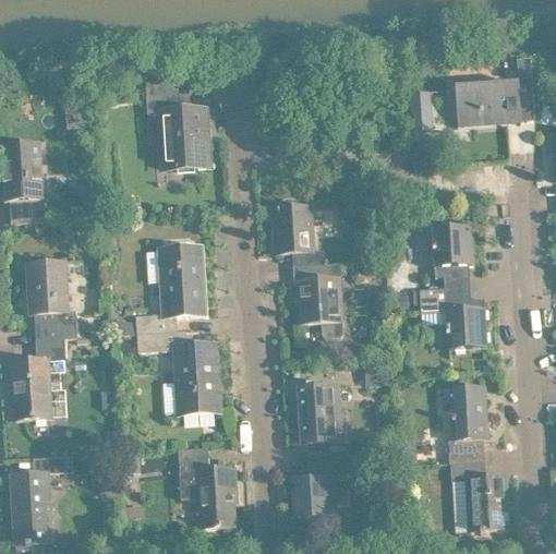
[(179,79),(145,81),(146,112),(158,111),(161,166),(208,164),(205,107),(181,109),(180,95),(181,95),(181,94),(180,94),(179,79)]
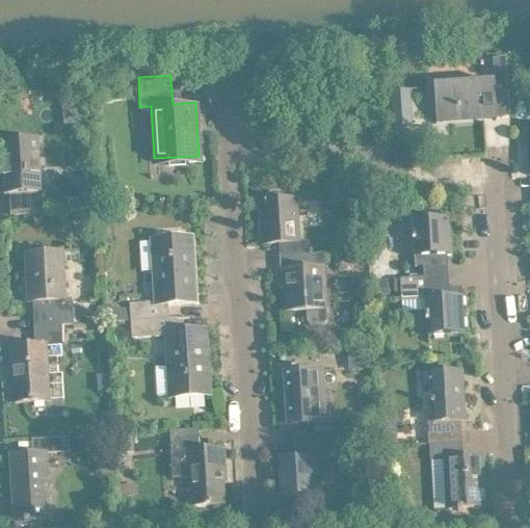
[(433,81),(435,114),(496,111),(494,78),(433,81)]
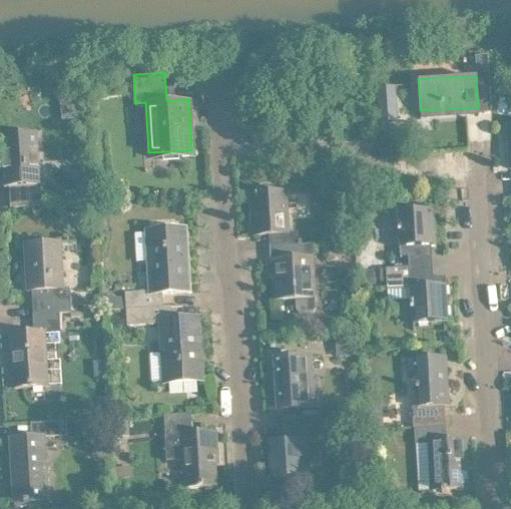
[(394,83),(377,84),(378,110),(396,109),(394,83)]
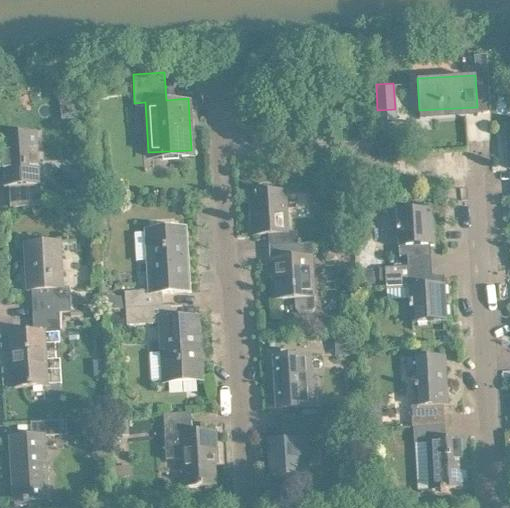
[(13,183),(14,204),(41,202),(36,129),(0,132),(3,183),(13,183)]
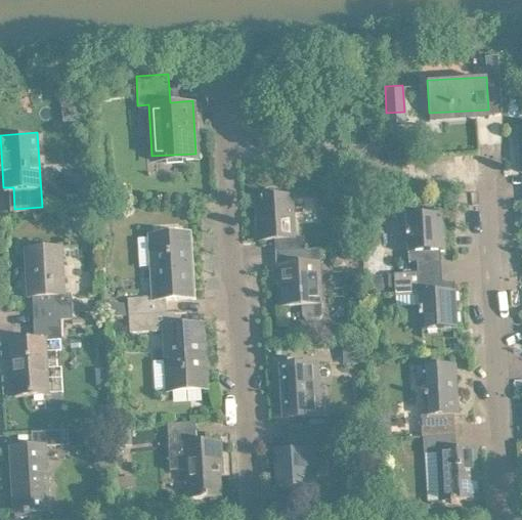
[(275,248),(304,247),(303,233),(294,233),(291,193),(292,193),(292,191),(278,192),(277,189),(275,186),(272,185),(268,185),(265,187),(263,190),(262,193),(255,195),(258,237),(274,235),(274,239),(275,237),(276,247),(275,248)]
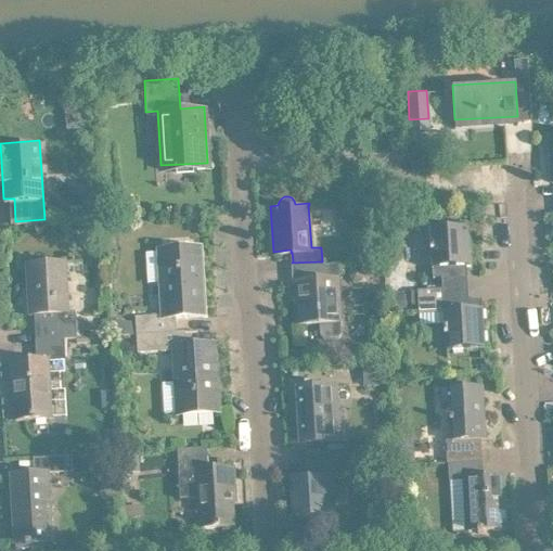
[(441,274),(441,286),(466,284),(466,271),(461,271),(460,263),(470,263),(467,223),(429,226),(431,241),(429,241),(429,245),(428,245),(428,252),(431,252),(433,274),(441,274)]
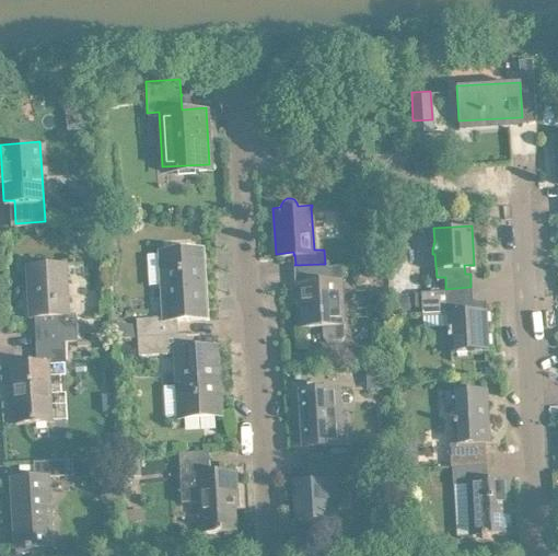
[(137,334),(177,331),(176,316),(206,314),(201,246),(159,250),(163,314),(136,315),(136,321),(137,334)]
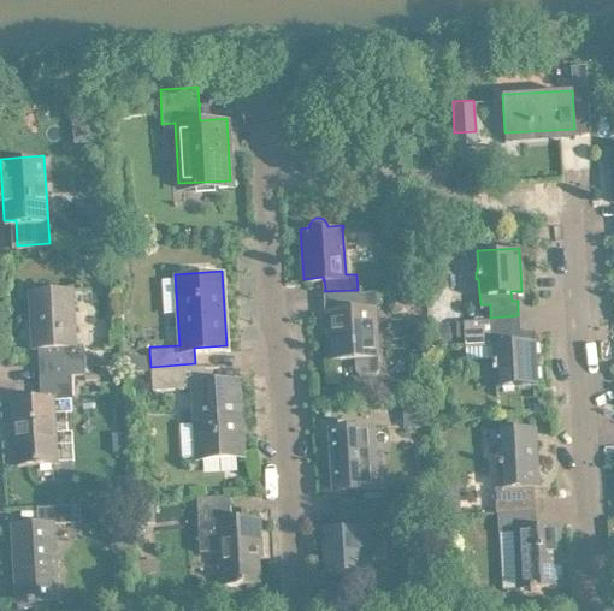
[(43,345),(46,373),(70,372),(84,371),(82,342),(76,342),(74,286),(27,289),(30,345),(43,345)]
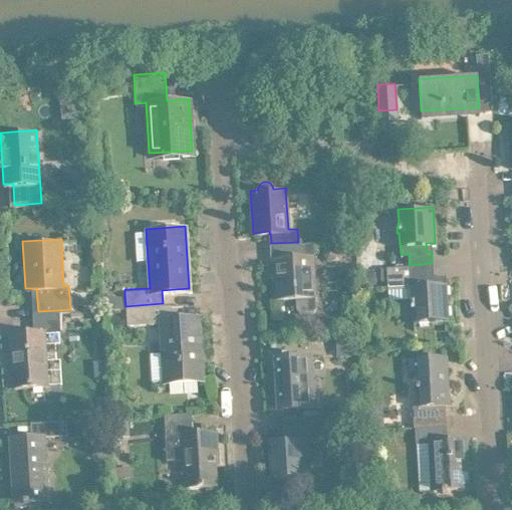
[(312,241),(298,242),(270,243),(270,245),(271,245),(272,254),(271,254),(273,297),(295,296),(296,307),(299,310),(312,309),(315,306),(314,295),(315,295),(312,241)]
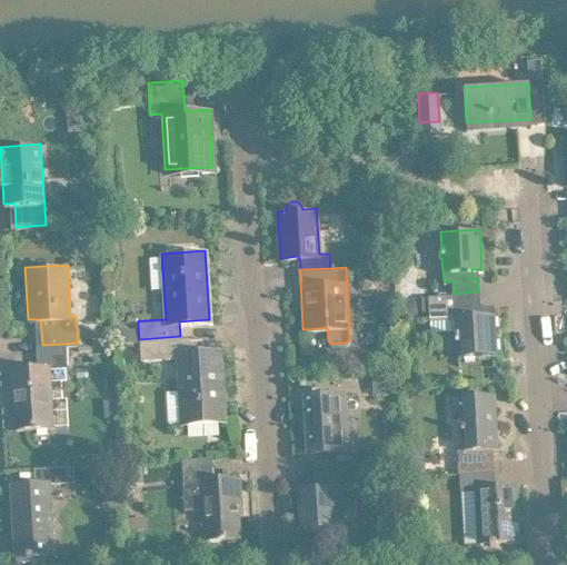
[(360,270),(357,278),(360,285),(369,285),(372,278),(369,271),(360,270)]
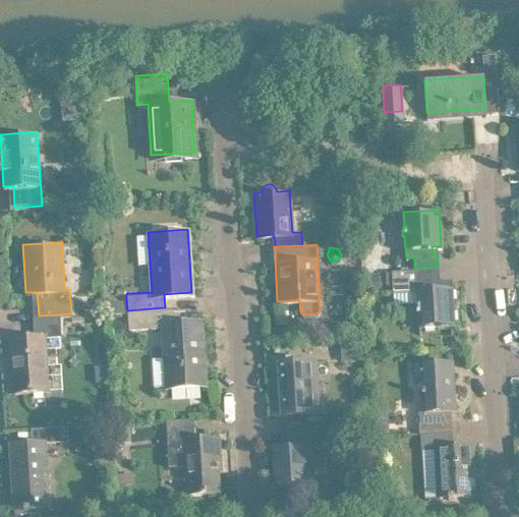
[(438,267),(414,269),(391,270),(393,291),(416,289),(416,300),(414,300),(415,306),(416,306),(416,310),(417,310),(418,325),(454,323),(452,286),(440,287),(438,267)]
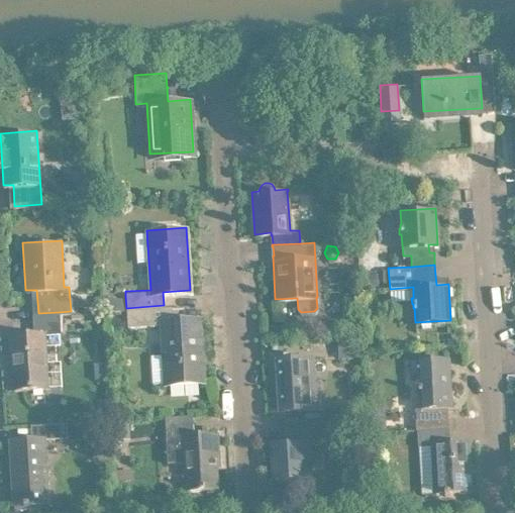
[(378,270),(364,271),(365,285),(379,284),(378,270)]
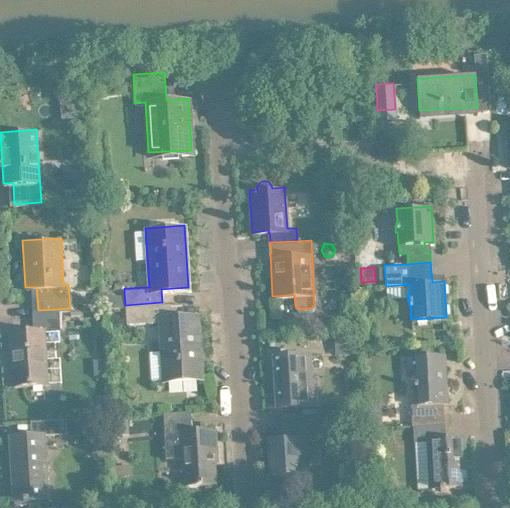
[(124,293),(107,294),(108,306),(125,305),(124,293)]
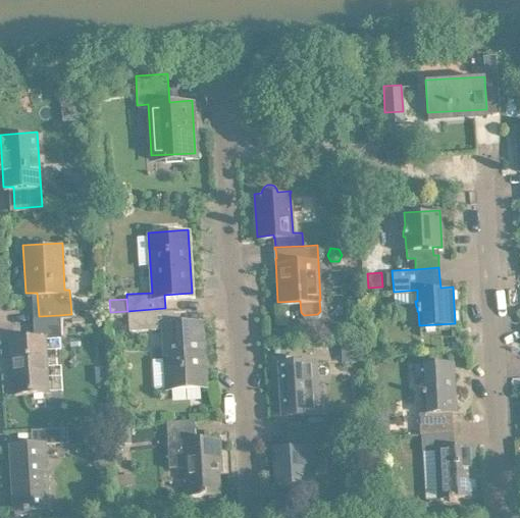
[(127,311),(128,328),(162,326),(166,386),(205,383),(202,321),(174,322),(173,308),(165,308),(127,311)]
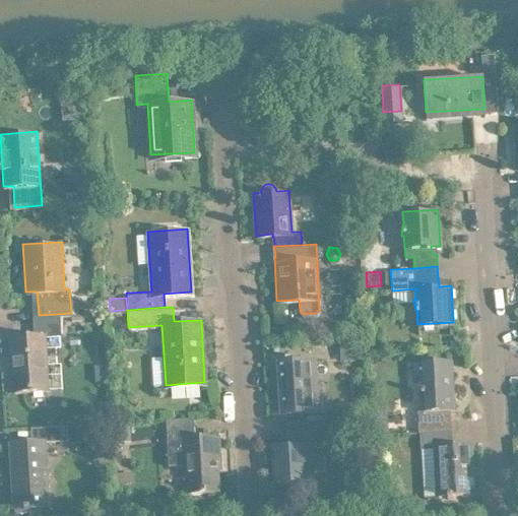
[(39,315),(33,315),(34,334),(10,335),(13,390),(46,388),(43,334),(60,333),(59,314),(39,315)]
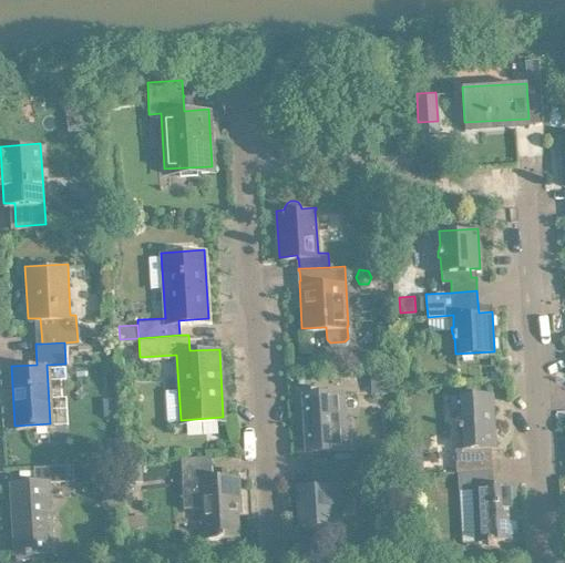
[(389,368),(370,369),(371,391),(390,390),(389,368)]
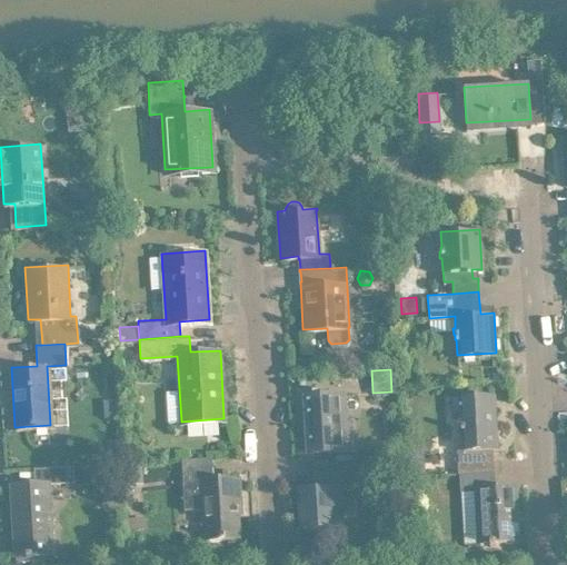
[(314,469),(349,467),(355,466),(354,462),(352,438),(346,439),(342,393),(344,393),(344,392),(317,393),(317,387),(311,387),(311,393),(305,394),(308,452),(312,452),(314,469)]
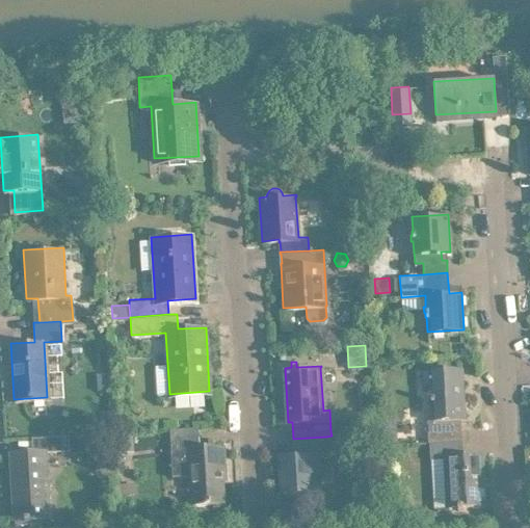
[(427,441),(429,440),(460,439),(460,425),(456,425),(456,418),(465,417),(464,416),(461,383),(462,383),(462,381),(461,381),(461,369),(461,368),(420,370),(420,371),(424,371),(424,384),(431,384),(432,396),(430,396),(430,400),(432,400),(433,418),(426,418),(427,441)]
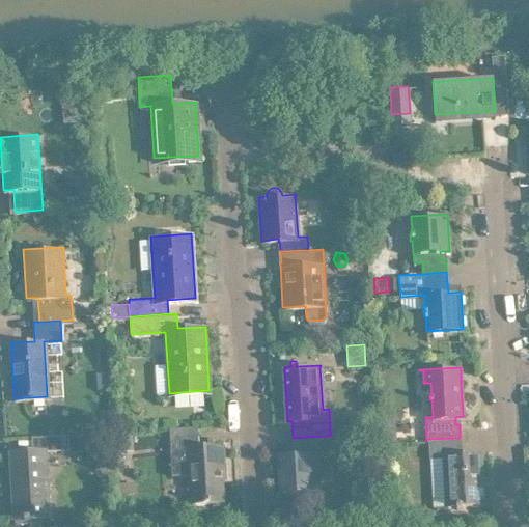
[(109,370),(98,370),(98,387),(109,387),(109,370)]
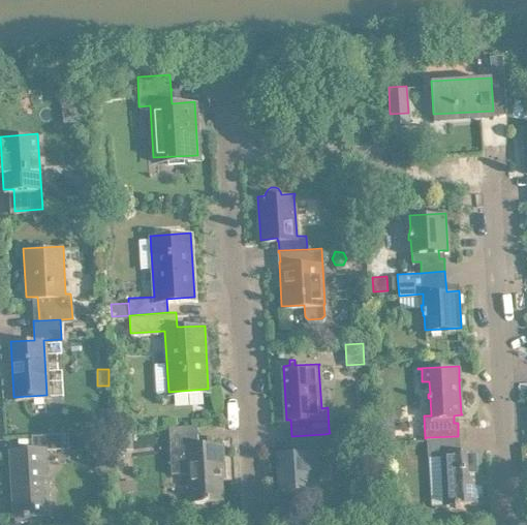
[(370,405),(328,407),(329,429),(371,427),(370,405)]
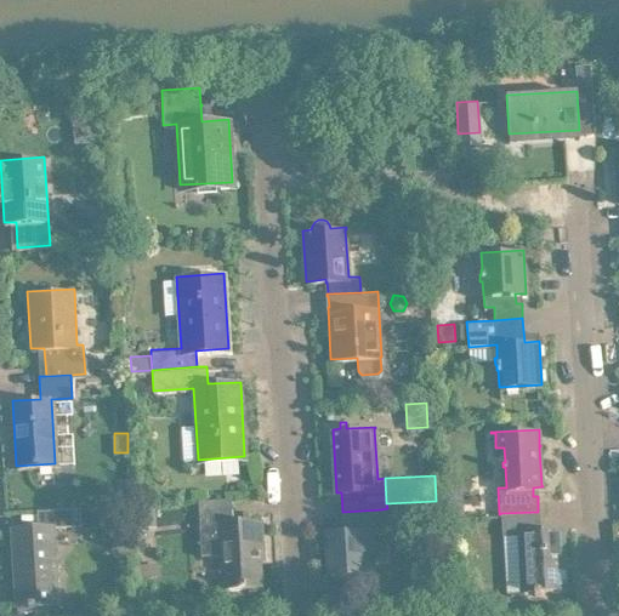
[(260,519),(232,520),(230,496),(198,498),(202,553),(221,552),(223,586),(260,585),(259,558),(262,558),(262,555),(259,557),(257,549),(262,549),(260,519)]
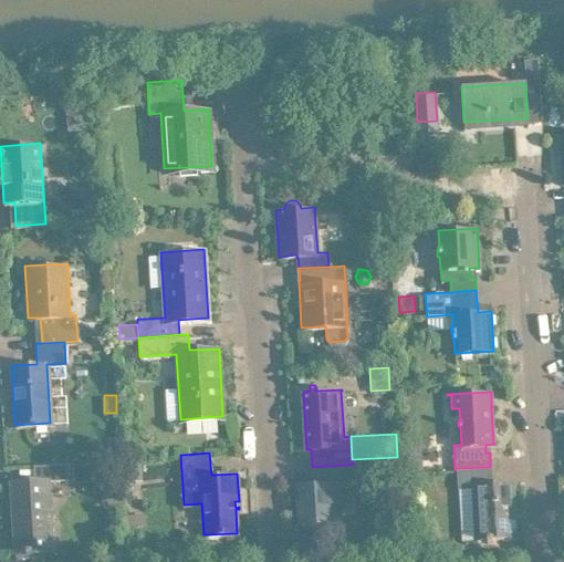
[(33,464),(34,478),(9,480),(13,551),(25,550),(25,552),(31,552),(31,550),(53,549),(49,479),(66,477),(66,461),(33,464)]
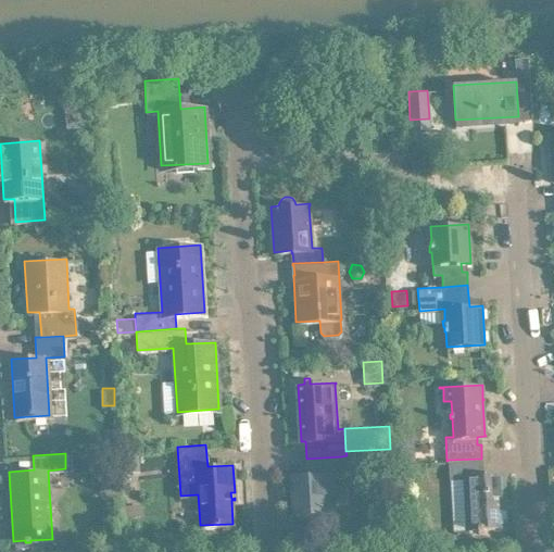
[(91,453),(72,455),(73,468),(92,467),(91,453)]
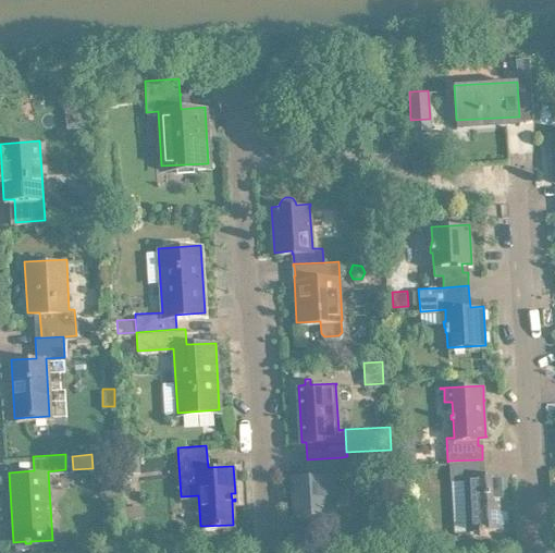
[(342,457),(307,459),(307,461),(308,461),(309,477),(293,477),(295,513),(336,511),(336,510),(335,510),(333,476),(343,476),(342,457)]
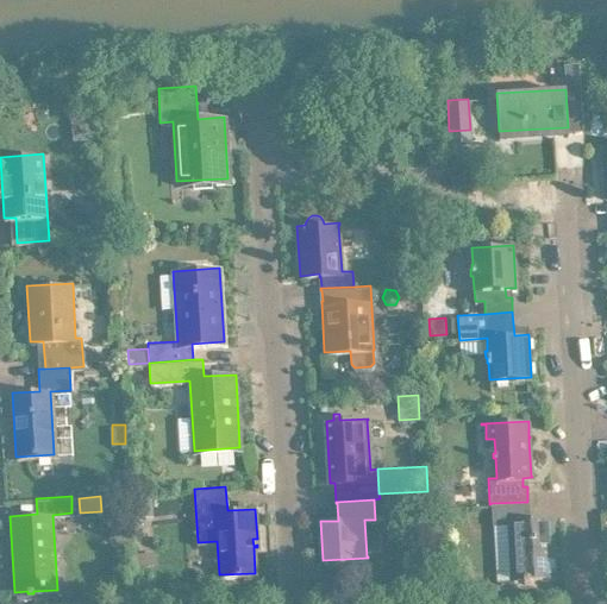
[(527,502),(492,503),(493,522),(509,521),(513,578),(524,577),(524,580),(530,579),(530,577),(555,576),(552,518),(529,520),(527,502)]
